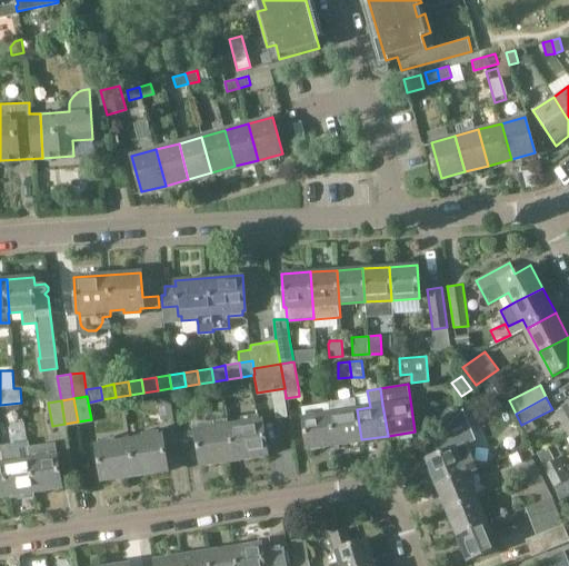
[(499,420),(506,433),(521,425),(516,414),(509,400),(508,401),(513,414),(499,420)]
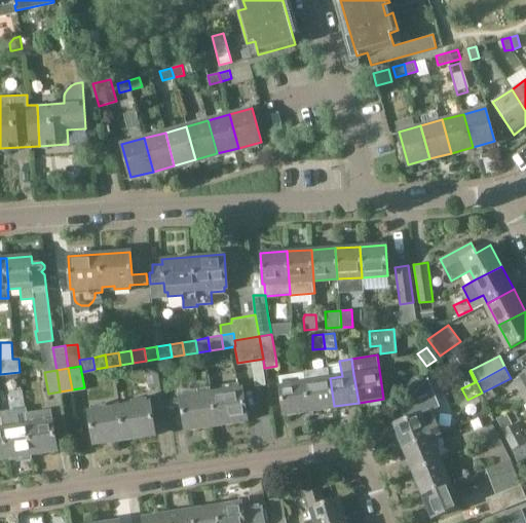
[(304,371),(277,376),(284,414),(309,410),(305,381),(304,371)]
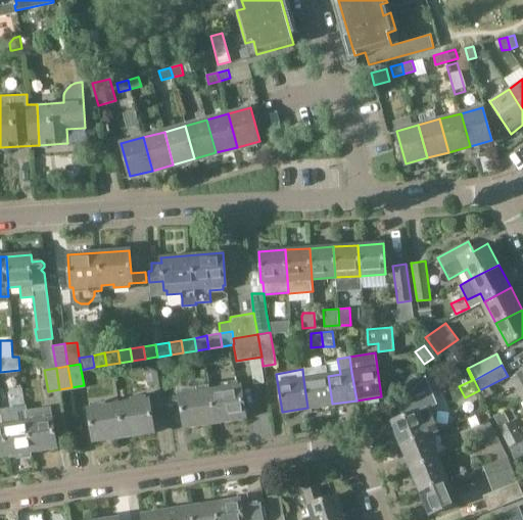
[(522,399),(522,398),(522,371),(511,378),(522,399)]
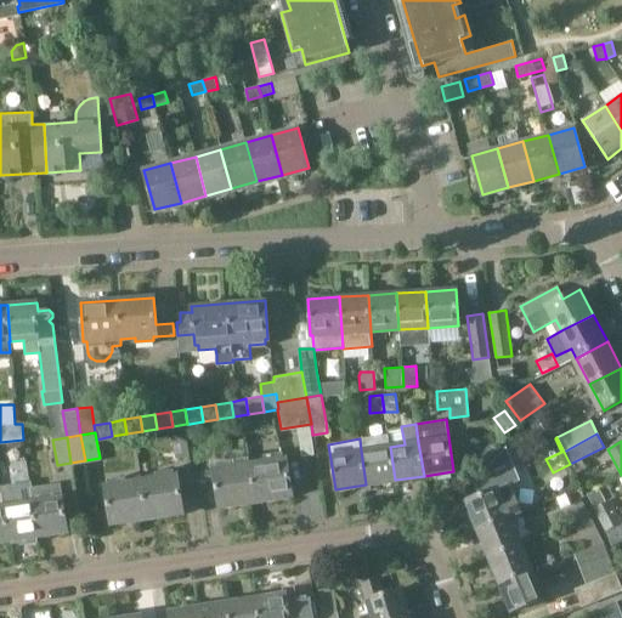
[(502,443),(479,468),(491,478),(495,485),(491,486),(492,489),(465,502),(476,529),(508,516),(521,511),(507,478),(502,466),(514,453),(502,443)]
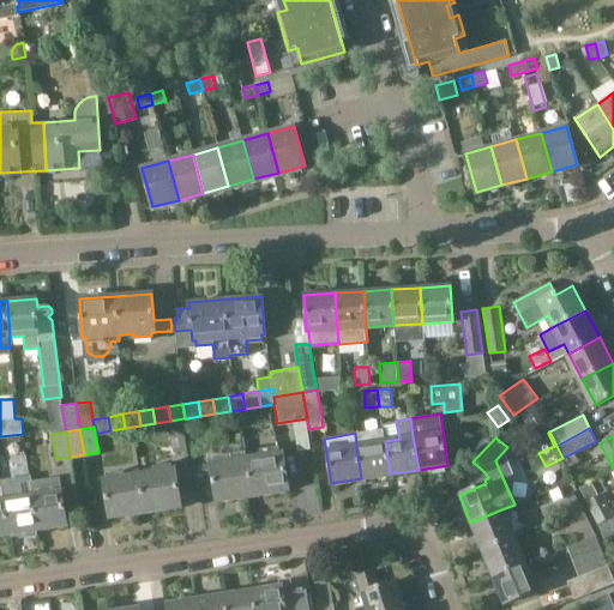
[(356,445),(361,478),(390,473),(385,441),(356,445)]
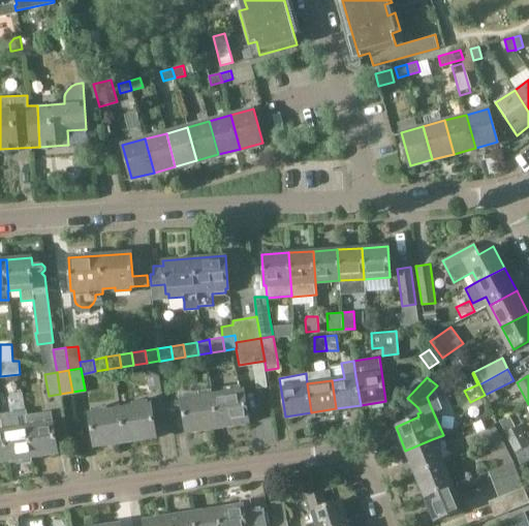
[(224,388),(225,393),(216,394),(220,426),(248,422),(243,390),(240,391),(239,385),(224,388)]
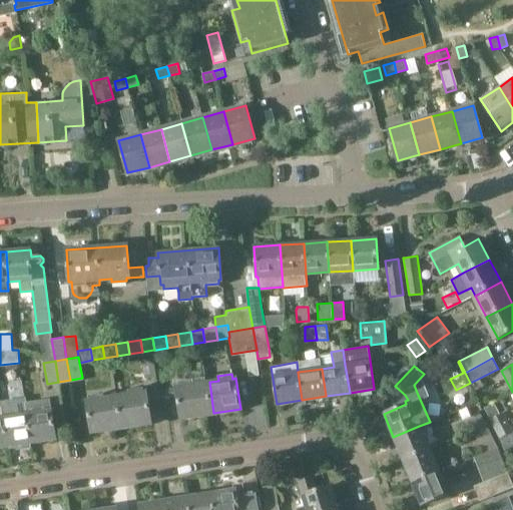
[(179,418),(213,413),(209,382),(192,384),(191,379),(177,381),(177,386),(174,386),(174,387),(162,389),(163,397),(176,395),(179,418)]
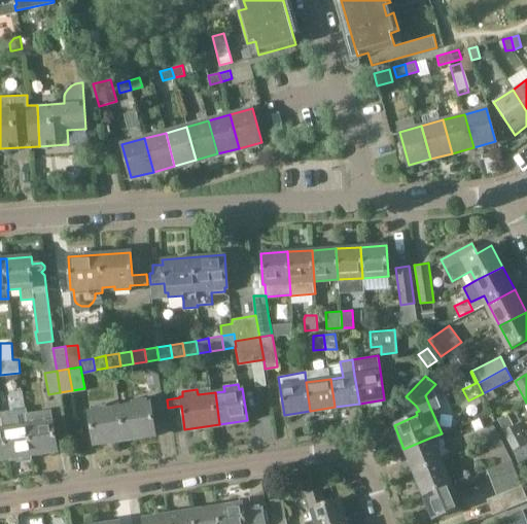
[(131,404),(119,406),(125,439),(154,434),(151,410),(164,408),(163,400),(150,403),(149,402),(146,402),(145,397),(131,399),(131,404)]
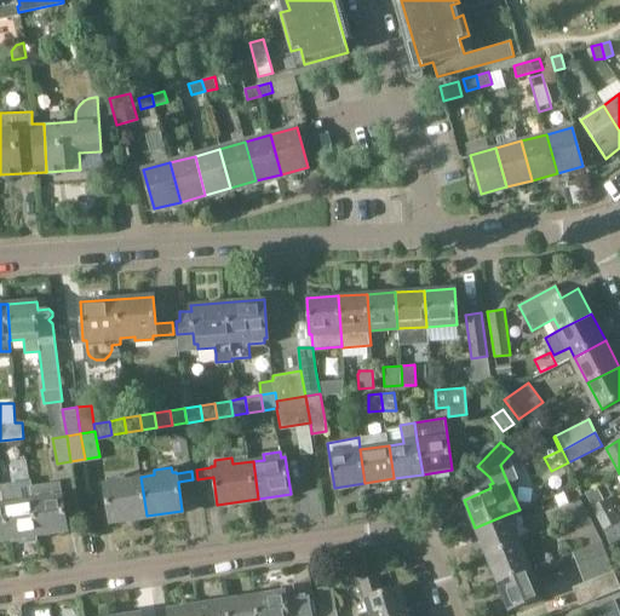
[(107,482),(103,482),(109,520),(147,516),(141,477),(124,479),(124,475),(107,477),(107,482)]
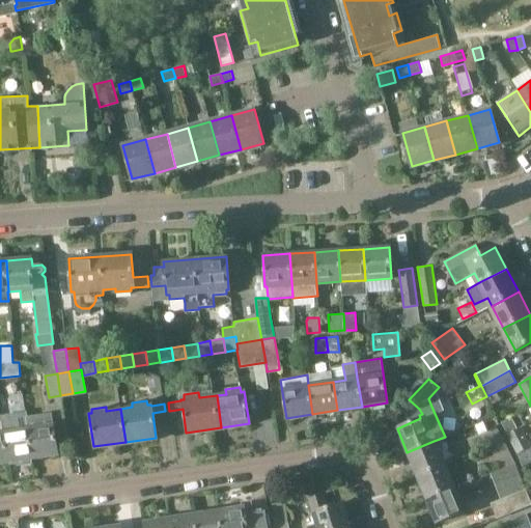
[(0,415),(0,424),(5,461),(30,456),(24,416),(27,416),(26,412),(0,415)]
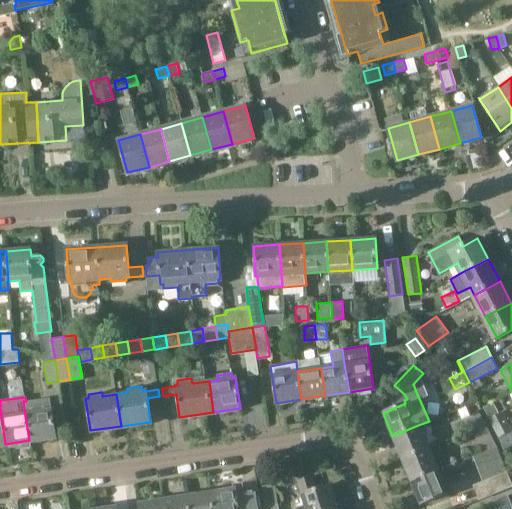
[(23,401),(29,440),(54,436),(48,397),(26,401),(23,401)]
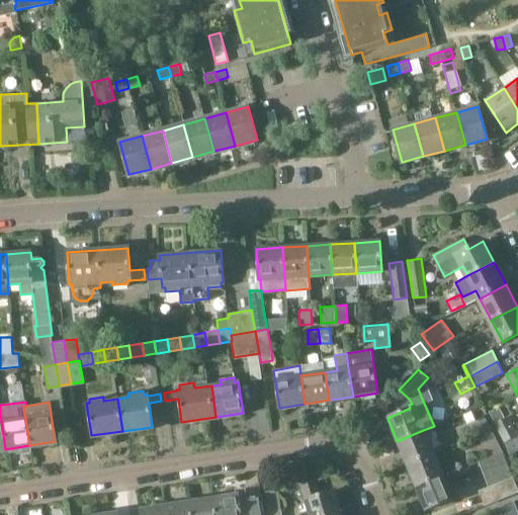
[(489,411),(495,422),(509,415),(511,414),(506,403),(489,411)]
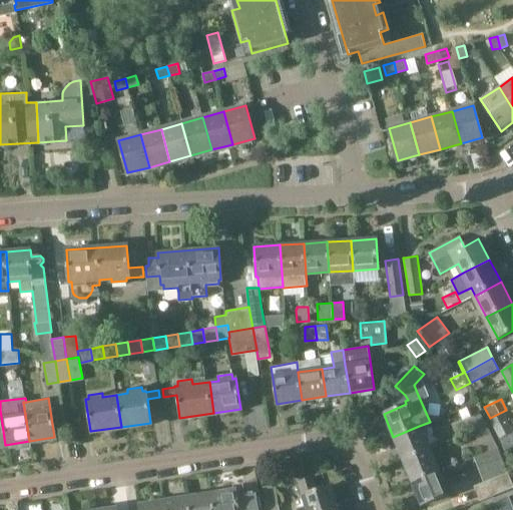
[(490,418),(489,419),(493,426),(507,419),(504,411),(490,418)]
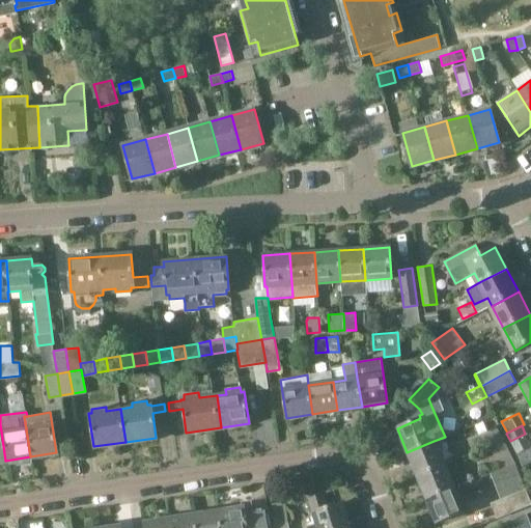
[(484,435),(488,443),(502,436),(498,427),(484,435)]
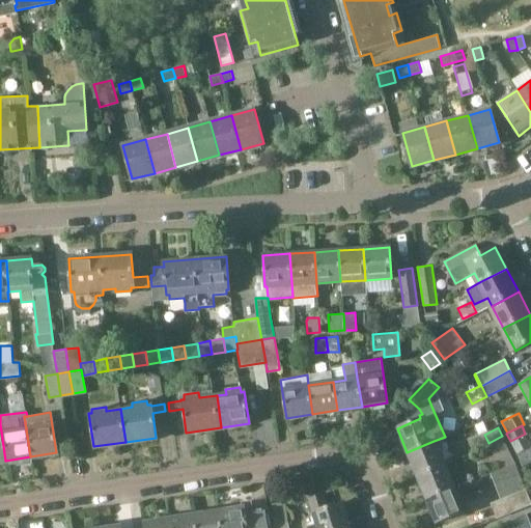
[(510,441),(514,448),(529,441),(525,434),(510,441)]
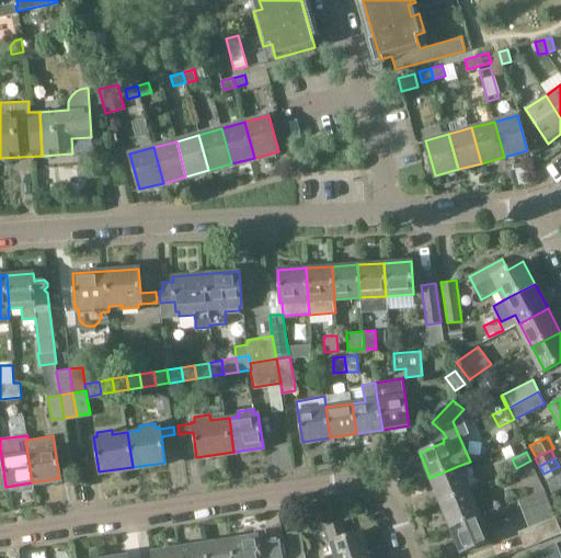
[(516,468),(530,494),(545,488),(530,460),(516,468)]
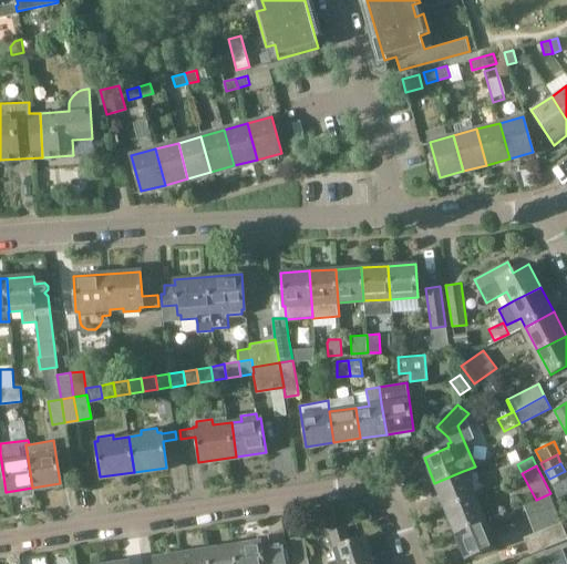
[(474,495),(463,471),(434,483),(445,508),(474,495)]
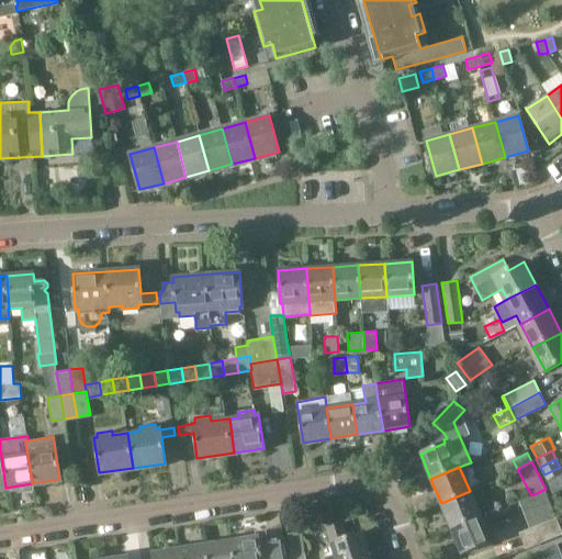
[(519,532),(526,549),(561,534),(561,530),(546,489),(531,495),(519,500),(530,527),(519,532)]
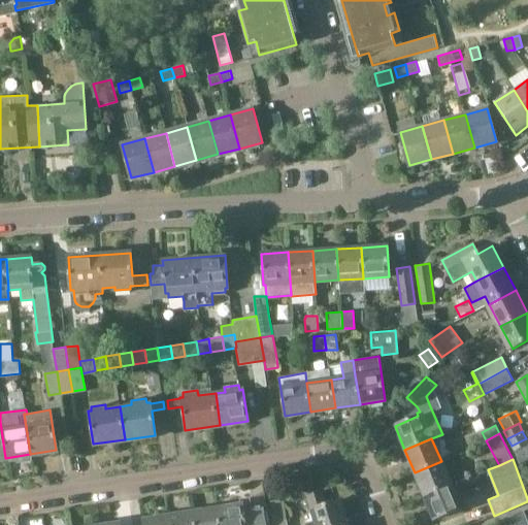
[(415,472),(424,495),(451,484),(441,461),(415,472)]
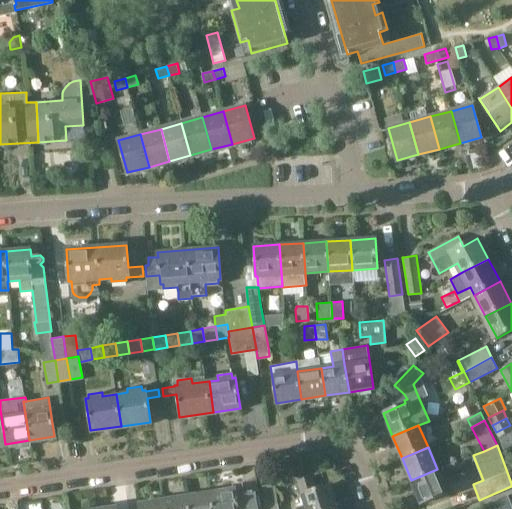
[(437,469),(411,480),(420,503),(447,492),(442,481),(459,474),(454,462),(437,469)]
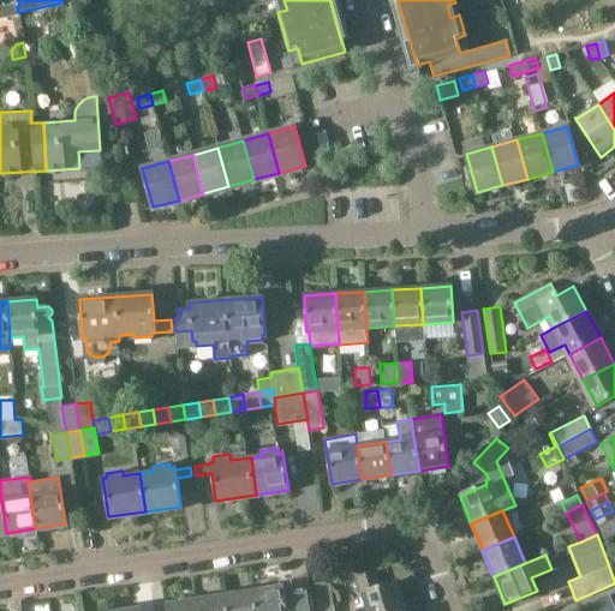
[(356,610),(400,610),(404,610),(394,581),(378,587),(374,570),(357,576),(366,605),(356,609),(356,610)]
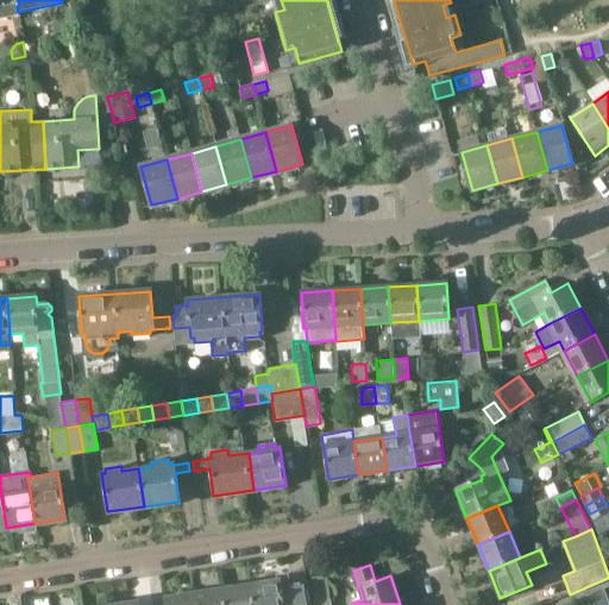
[(251,585),(253,604),(311,604),(311,602),(296,604),(295,596),(282,598),(280,580),(251,585)]
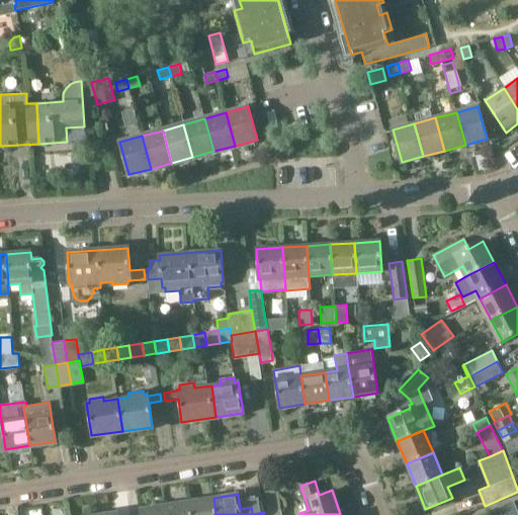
[(190,514),(216,514),(213,498),(189,501),(190,514)]
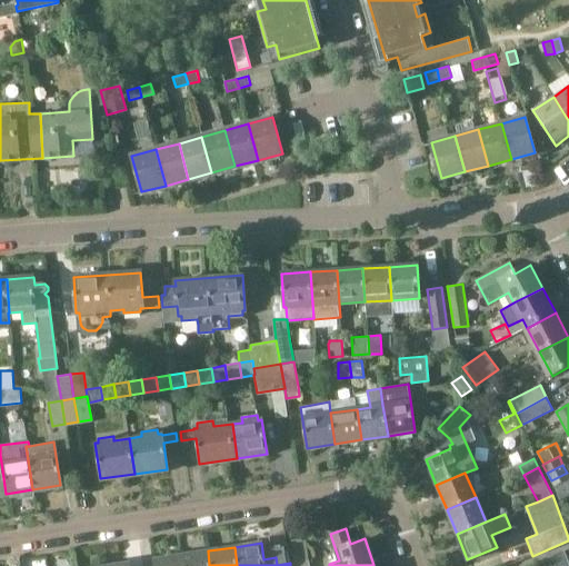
[(568,559),(565,548),(552,554),(558,565),(563,565),(568,564),(568,559)]
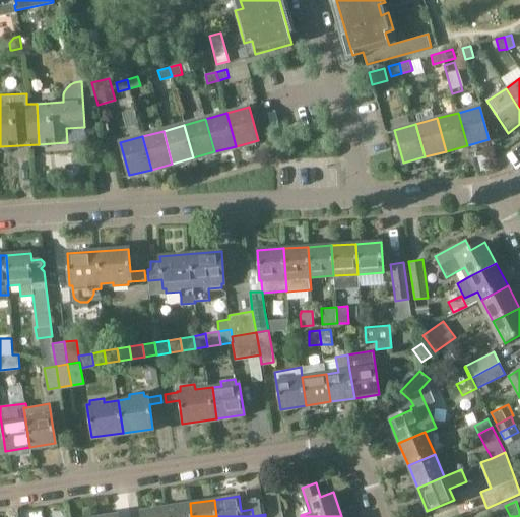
[(166,507),(167,516),(191,516),(190,503),(166,507)]
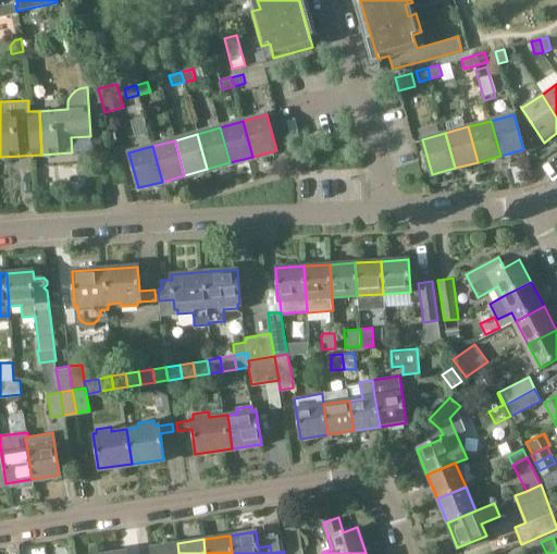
[(546,553),(541,542),(530,546),(532,553),(546,553)]
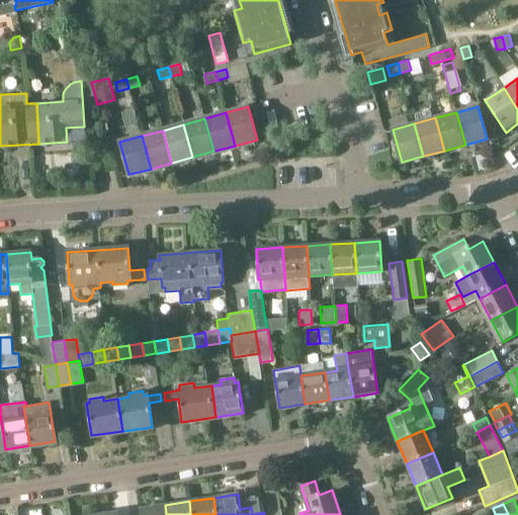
[(140,509),(141,514),(166,514),(165,505),(140,509)]
